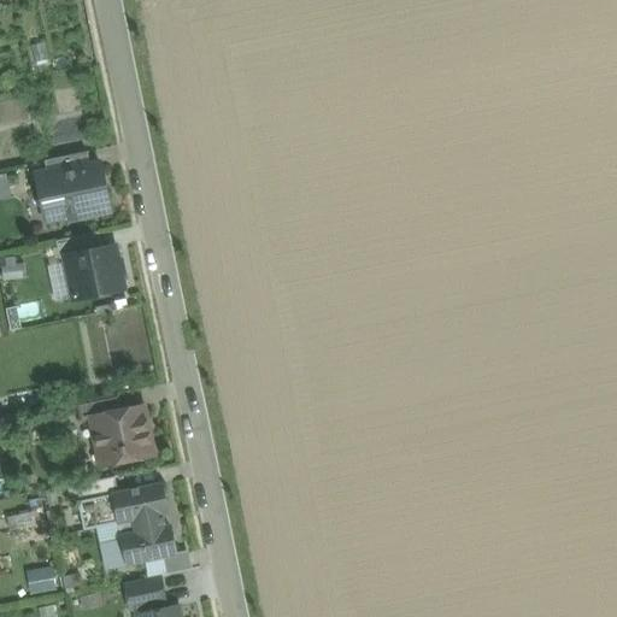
[(35,63),(47,59),(42,42),(30,45),(35,63)]
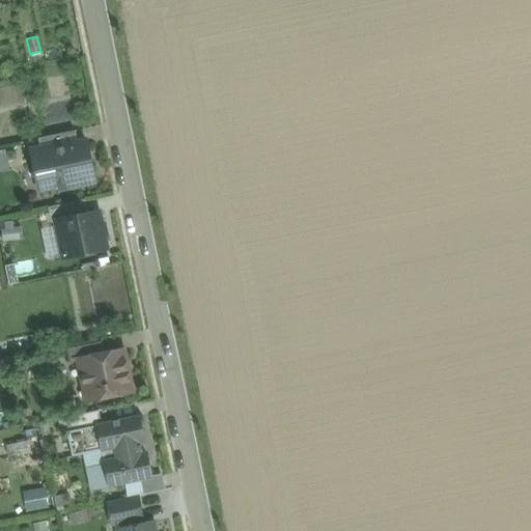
[(75,131),(38,138),(42,151),(78,143),(75,131)]
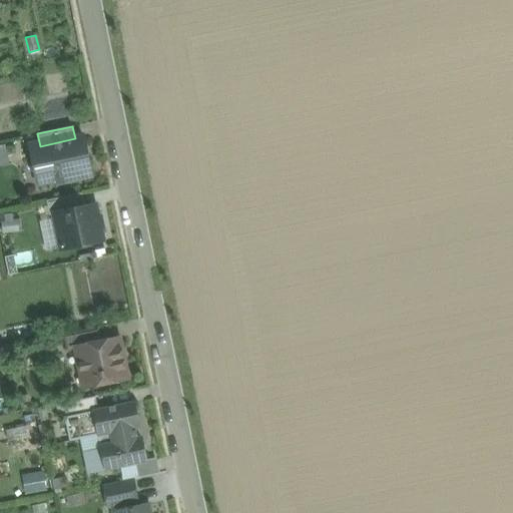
[(40,146),(30,148),(36,174),(54,170),(56,178),(62,182),(71,180),(75,174),(75,173),(87,171),(82,148),(86,147),(84,136),(40,146)]
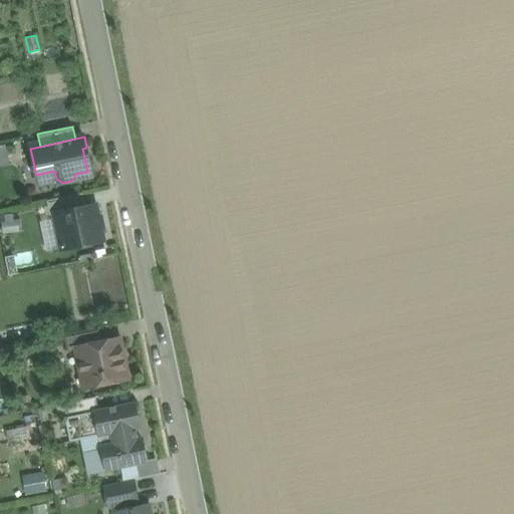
[(82,193),(46,201),(49,215),(53,215),(53,213),(85,207),(82,193)]
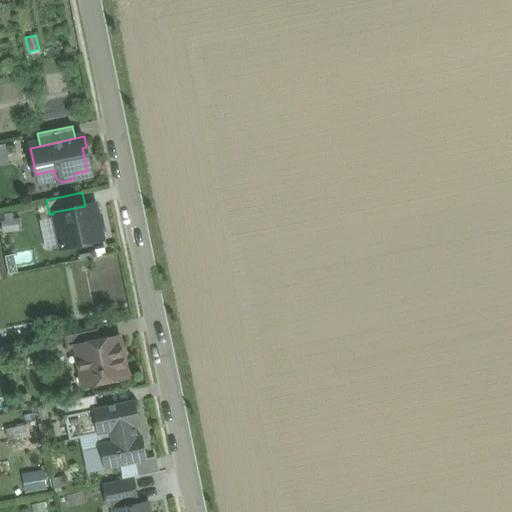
[(85,206),(53,212),(53,214),(60,248),(103,239),(95,204),(85,206)]
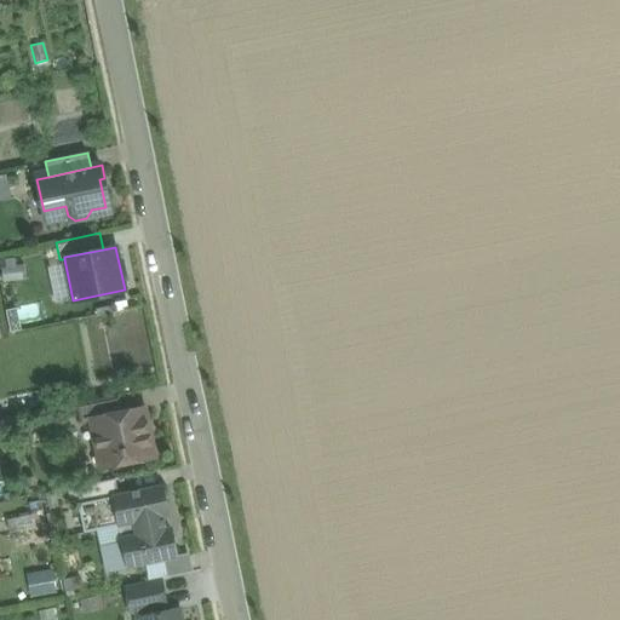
[(1,268),(3,282),(24,280),(23,265),(16,267),(7,267),(1,268)]
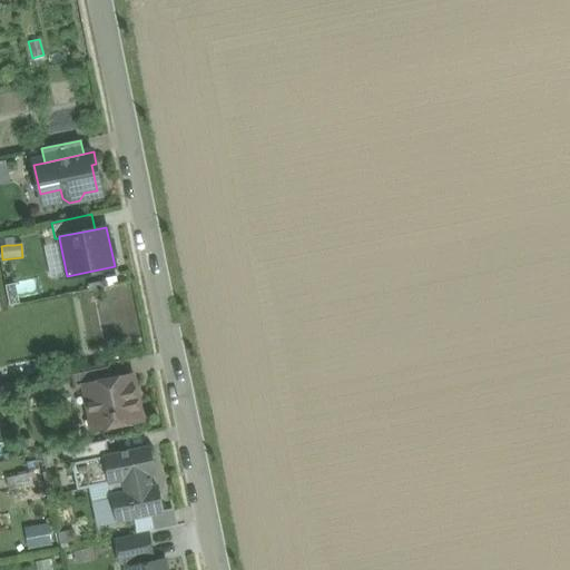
[(109,363),(70,372),(74,389),(85,386),(84,385),(112,380),(109,363)]
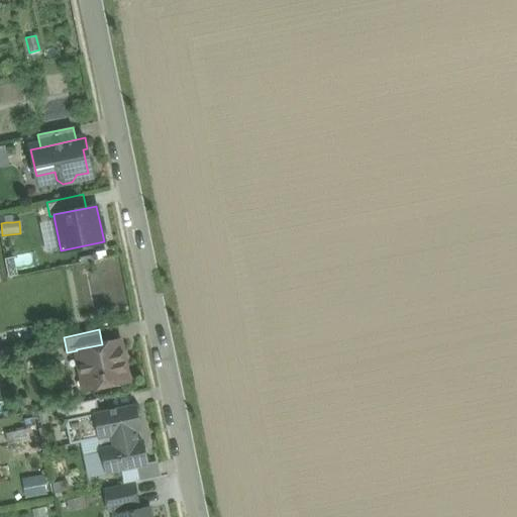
[(102,344),(76,349),(77,350),(81,371),(85,373),(88,389),(128,380),(120,340),(102,344)]
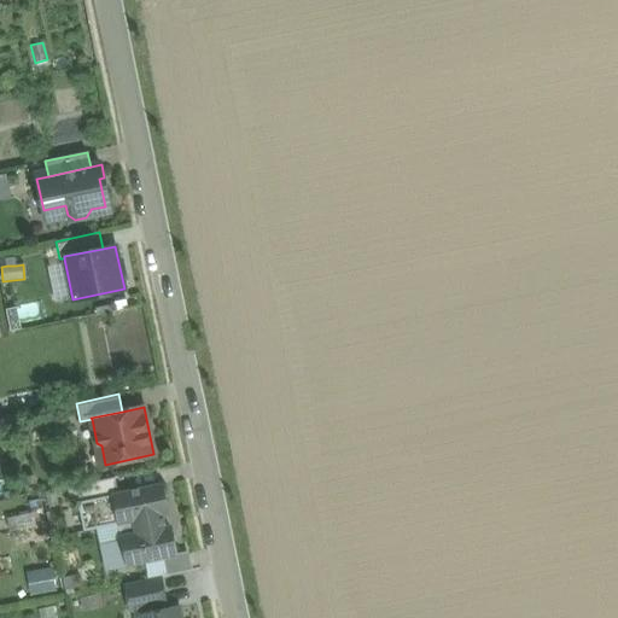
[(115,478),(76,485),(80,501),(118,494),(115,478)]
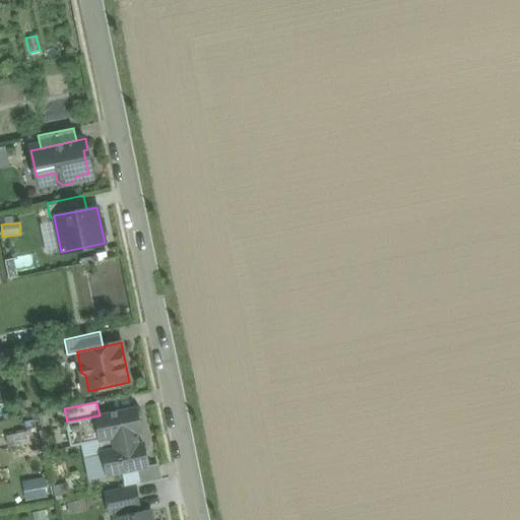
[(67,421),(65,423),(70,447),(99,441),(102,451),(101,451),(106,475),(149,466),(145,449),(140,450),(135,427),(140,426),(137,407),(67,421)]
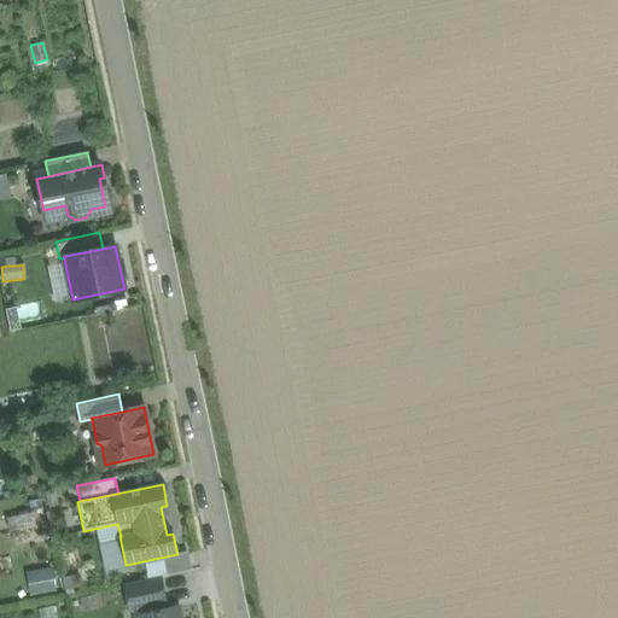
[(31,513),(7,519),(10,531),(35,526),(31,513)]
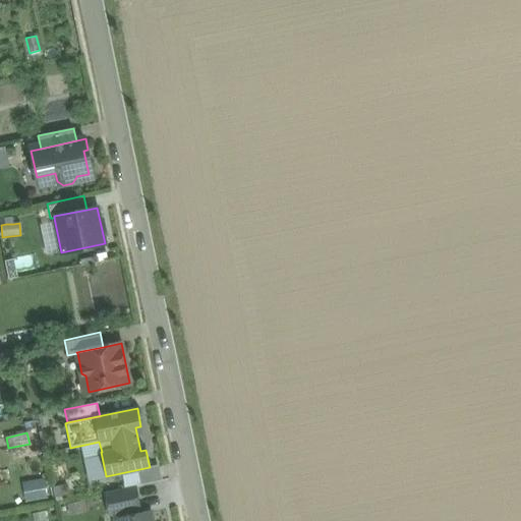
[(135,485),(105,491),(110,516),(116,514),(117,518),(139,514),(138,510),(139,510),(135,485)]
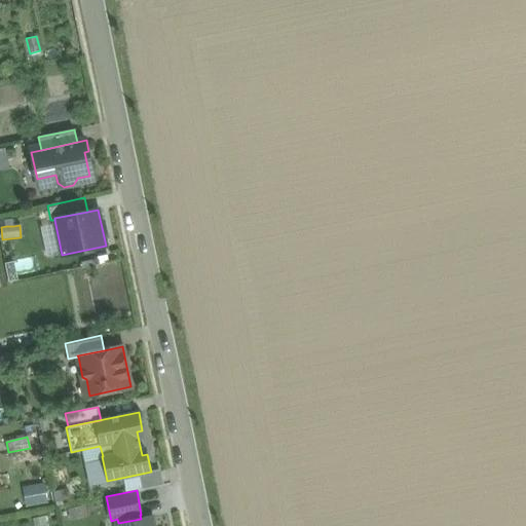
[(118,523),(116,524),(116,525),(153,525),(151,517),(141,519),(118,523)]
